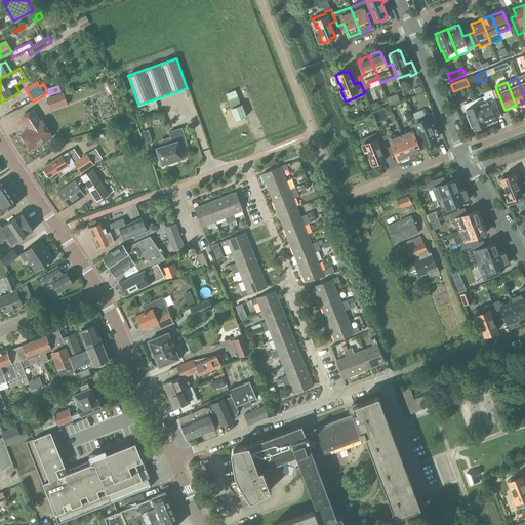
[(491,90),(484,93),(485,96),(475,101),(485,126),(496,121),(492,110),(497,108),(491,90)]
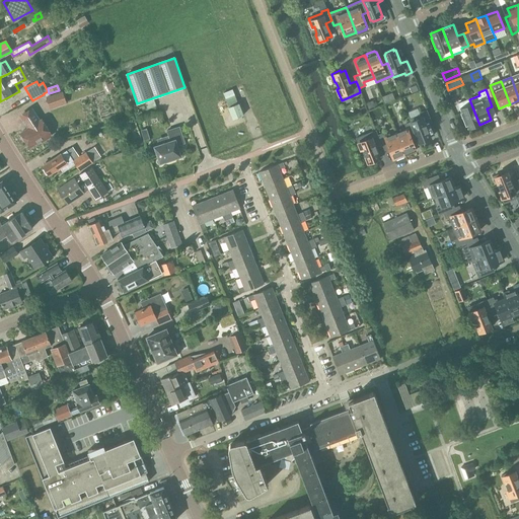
[(66,103),(62,92),(47,97),(50,105),(51,108),(66,103)]
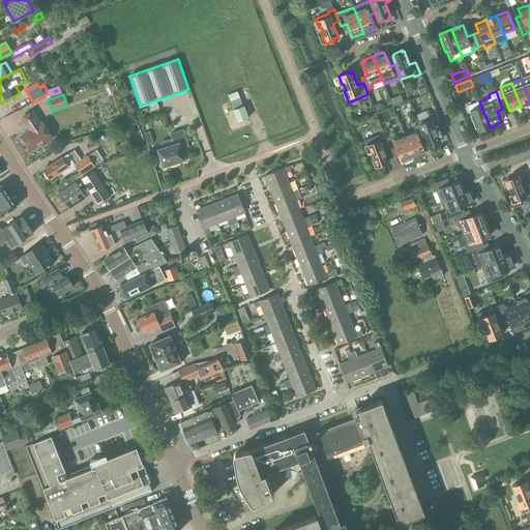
[(490,127),(479,101),(468,106),(471,115),(476,128),(476,127),(478,131),(490,127)]
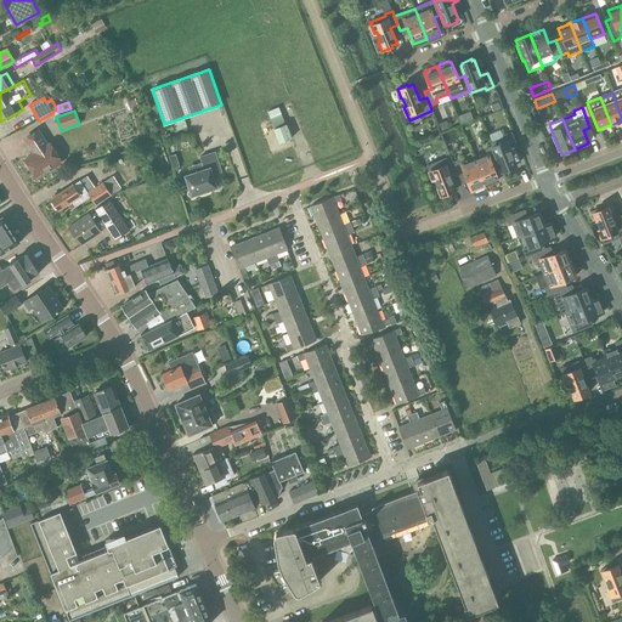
[(286,124),(275,129),(281,143),(292,139),(286,124)]
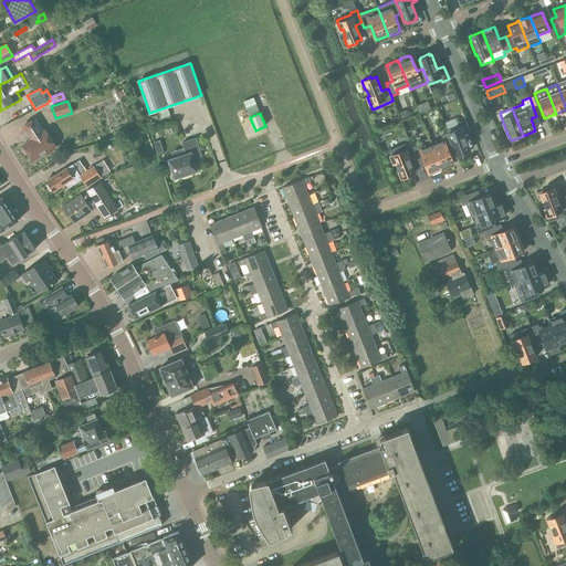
[(395,125),(401,122),(399,116),(392,118),(395,125)]
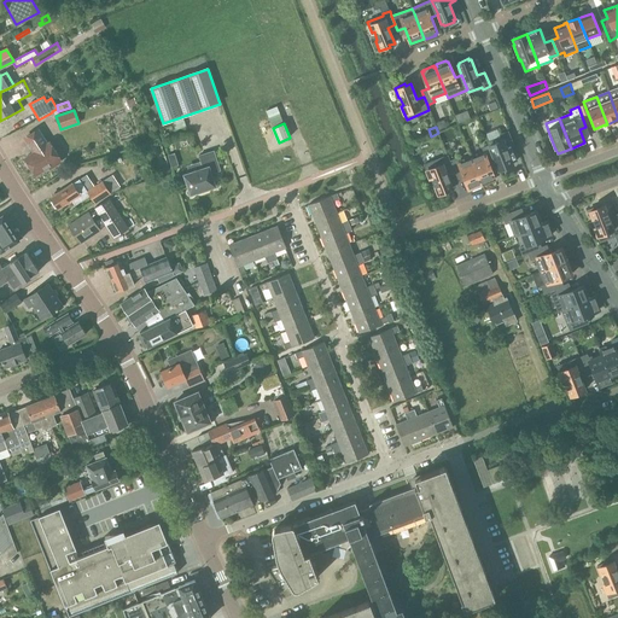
[(47,144),(38,130),(25,139),(34,151),(34,152),(25,158),(27,161),(25,163),(28,167),(30,167),(36,175),(50,167),(51,168),(60,162),(58,161),(60,159),(50,143),(47,144)]
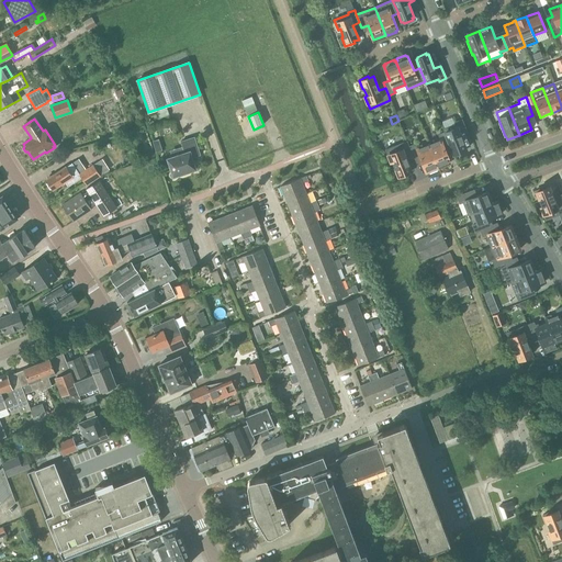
[(450,145),(453,155),(454,154),(456,154),(456,155),(464,152),(464,150),(467,149),(460,135),(467,133),(462,120),(456,122),(456,124),(444,130),(445,132),(446,132),(450,145)]
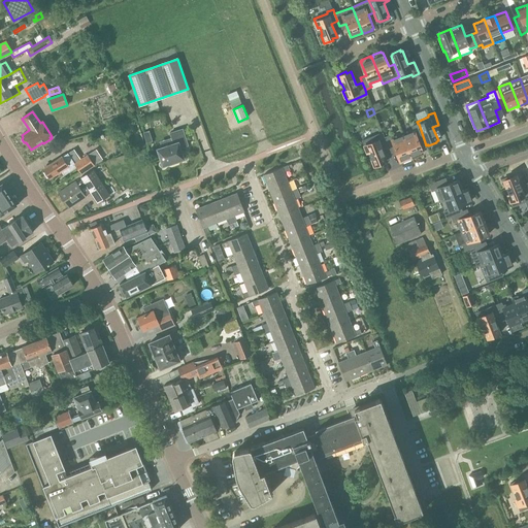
[(418,138),(423,136),(419,124),(418,124),(413,127),(414,129),(402,134),(411,157),(413,157),(414,158),(422,155),(421,153),(423,153),(420,144),(418,138)]
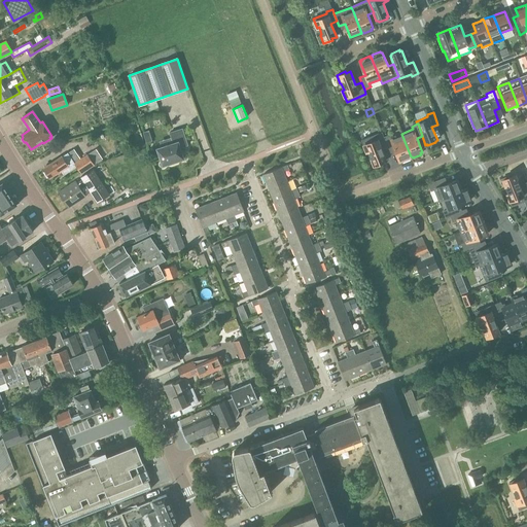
[(161,147),(157,149),(163,166),(183,159),(180,148),(187,145),(182,129),(170,133),(171,137),(173,144),(161,147)]
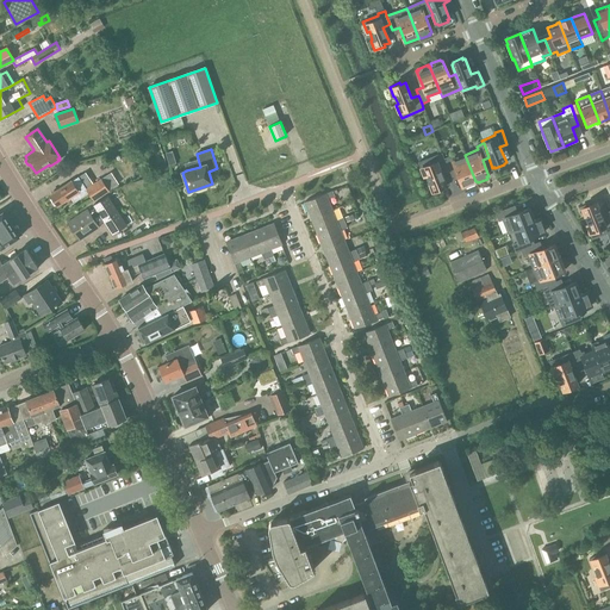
[(166,154),(169,166),(175,163),(172,151),(166,154)]
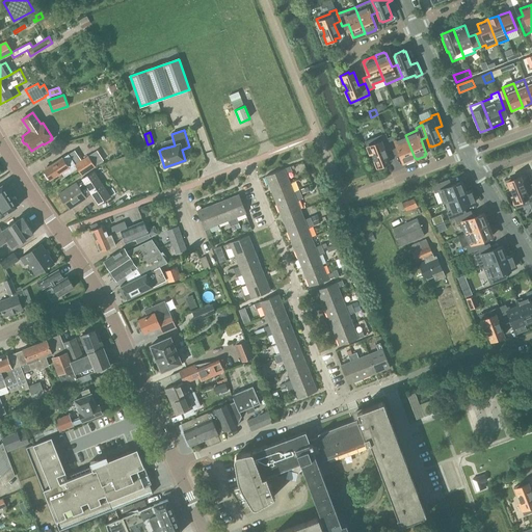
[(383,149),(390,147),(387,139),(384,134),(366,141),(370,153),(372,153),(374,159),(373,160),(376,168),(386,165),(384,164),(386,163),(389,162),(383,149)]
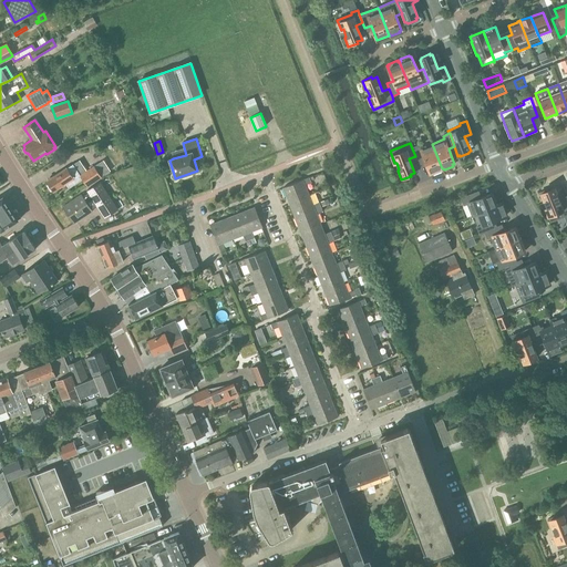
[(412,148),(415,156),(418,161),(424,158),(430,173),(432,173),(432,174),(441,171),(441,168),(442,168),(432,144),(420,148),(419,145),(412,148)]
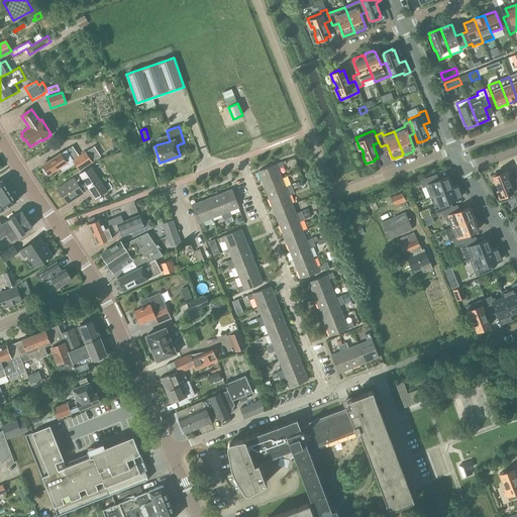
[(67,149),(42,166),(48,175),(60,168),(63,172),(76,164),(80,171),(93,162),(92,162),(100,157),(94,146),(86,151),(73,160),(67,149)]
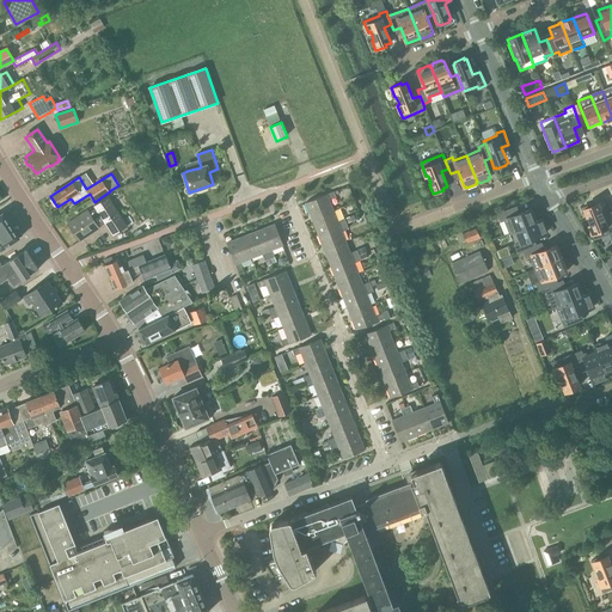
[(305,203),(312,219),(334,210),(329,200),(336,196),(334,191),(305,203)]
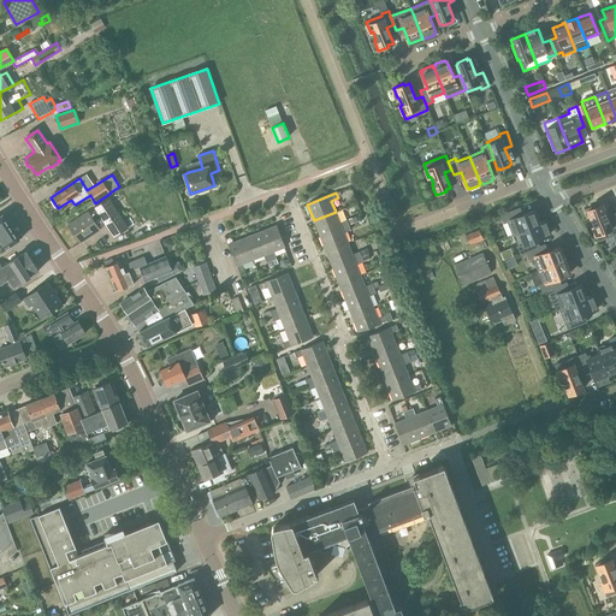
[(88,212),(69,225),(81,243),(100,230),(98,226),(104,223),(113,237),(129,227),(118,212),(113,214),(110,209),(114,206),(108,197),(98,206),(94,207),(95,209),(89,213),(88,212)]
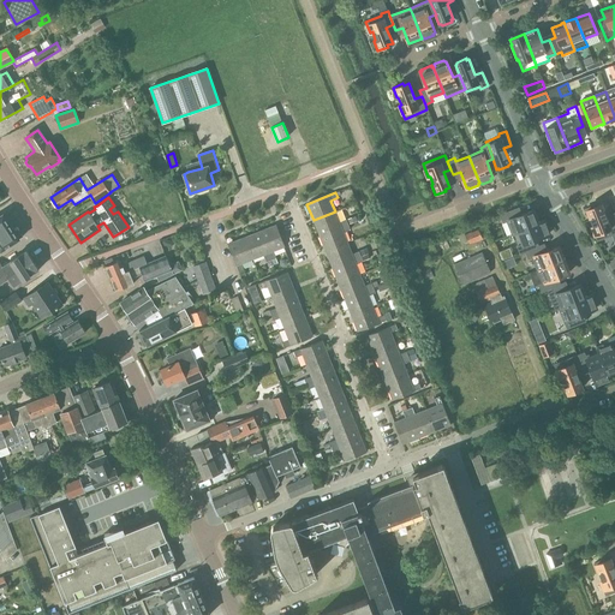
[(595,206),(585,209),(589,219),(590,219),(593,227),(591,227),(597,240),(614,233),(614,220),(614,218),(607,220),(601,204),(596,207),(595,206)]
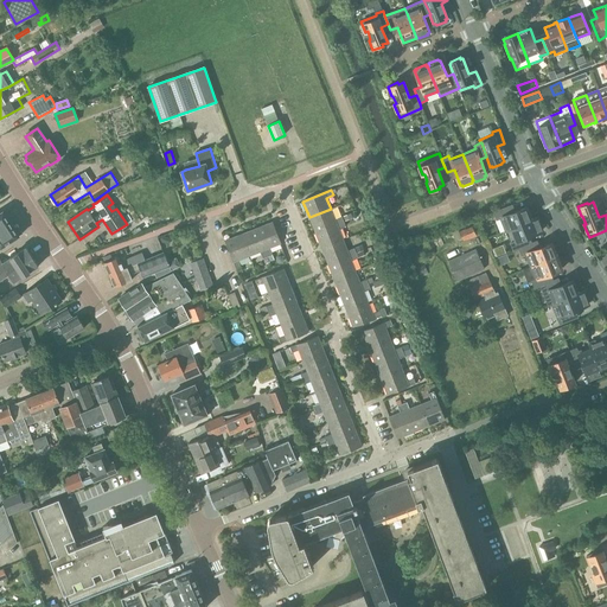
[(508,230),(511,229),(531,221),(531,219),(526,208),(511,213),(508,206),(494,212),(497,219),(500,218),(505,231),(508,230)]
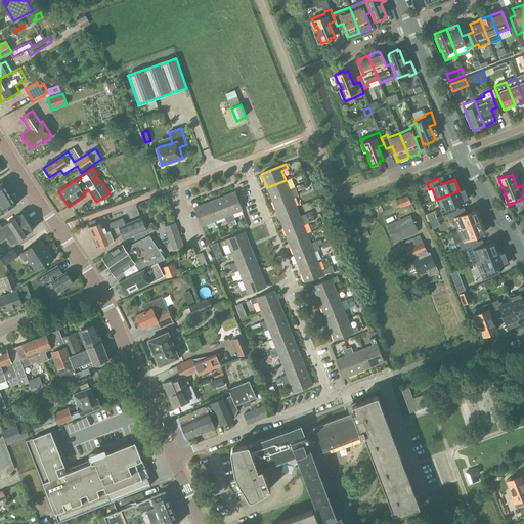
[(286,180),(267,187),(272,201),(297,191),(295,187),(289,189),(286,180)]
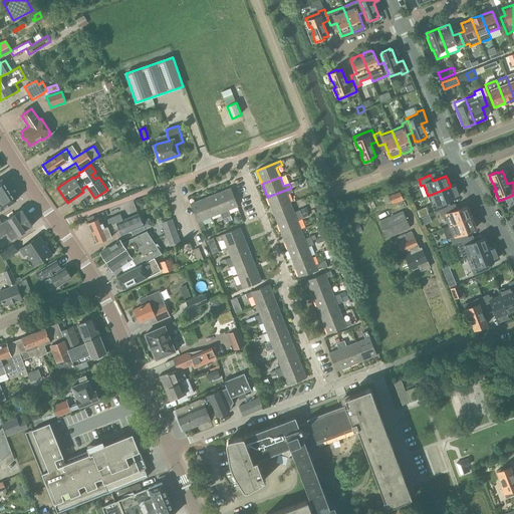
[(14,190),(11,192),(3,180),(0,181),(0,210),(19,198),(14,190)]
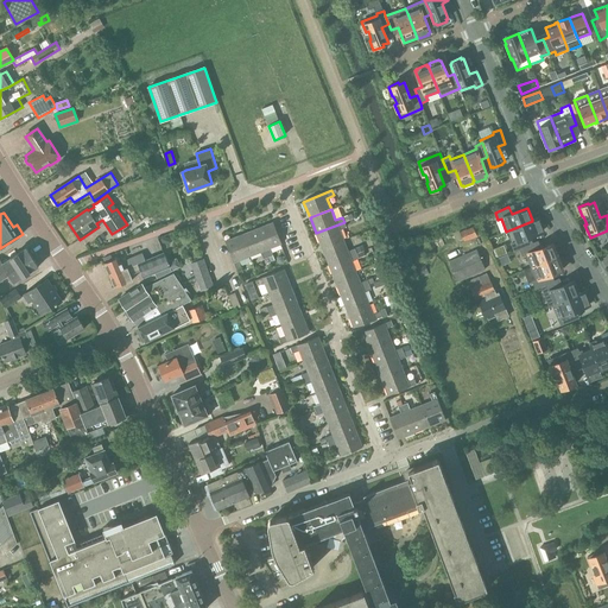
[(529,245),(526,239),(542,232),(540,230),(542,229),(538,220),(537,221),(536,219),(532,220),(532,221),(512,229),(517,241),(512,244),(514,251),(520,248),(529,245)]
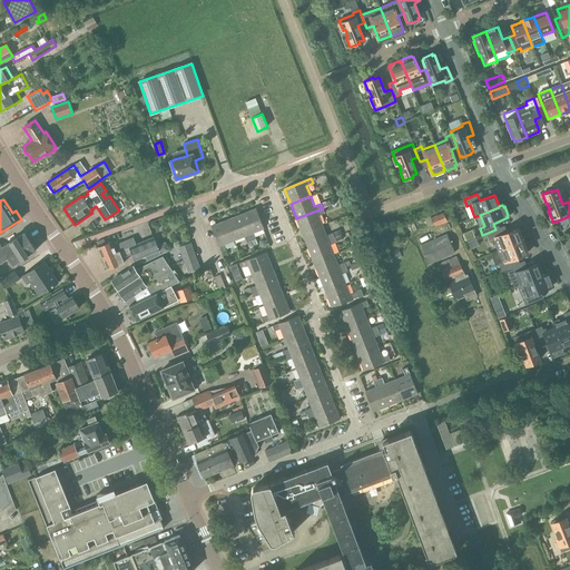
[(241,215),(253,246),(257,244),(255,239),(256,239),(253,233),(264,228),(256,208),(241,215)]
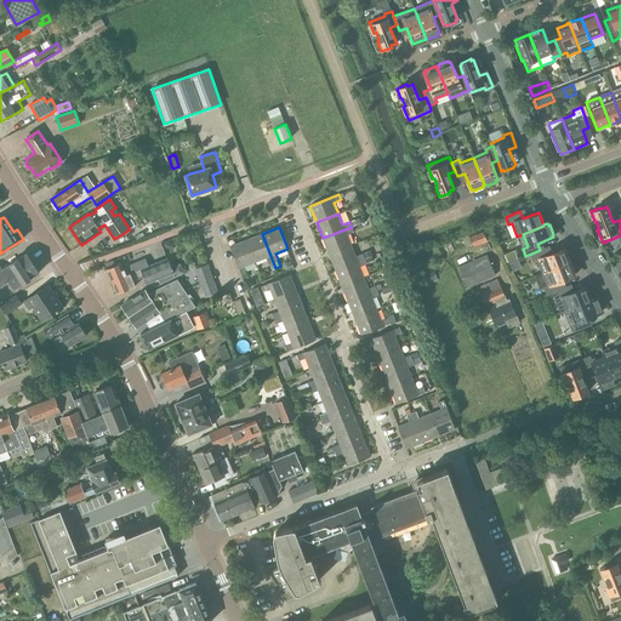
[(352,227),(323,238),(329,255),(351,245),(347,234),(353,232),(352,227)]
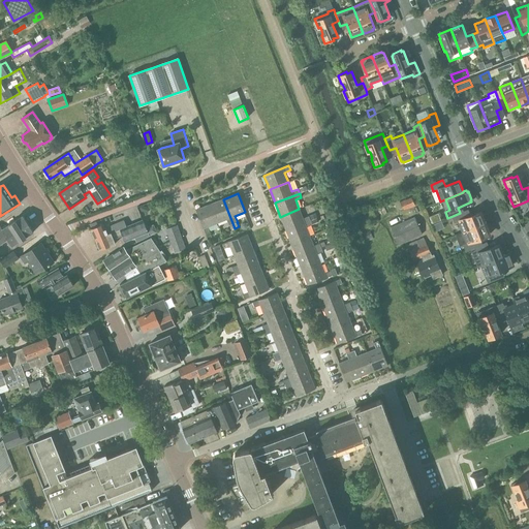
[(397,210),(402,208),(404,210),(415,206),(411,197),(400,201),(399,199),(394,201),(397,210)]
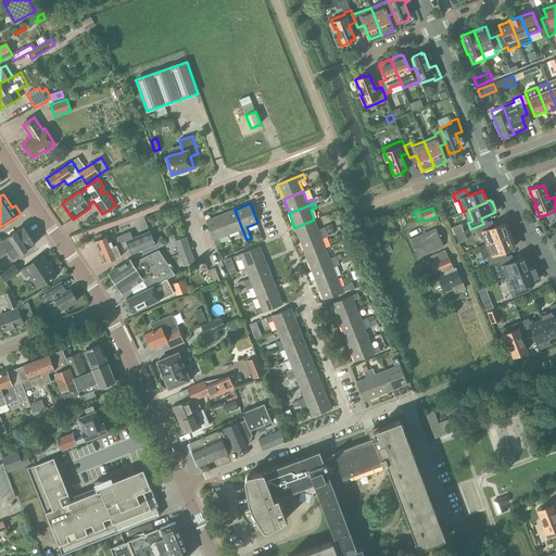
[(235,210),(220,215),(228,235),(238,230),(241,237),(242,241),(247,240),(235,210)]
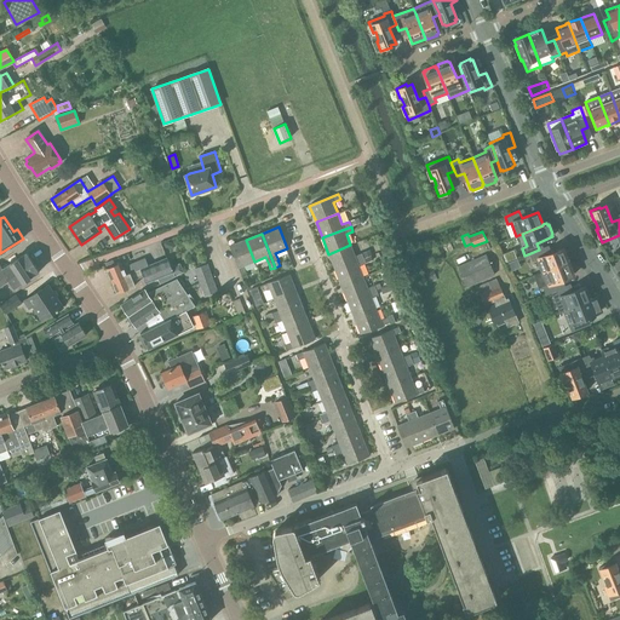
[(254,262),(246,240),(229,246),(237,268),(241,275),(246,273),(244,265),(254,262)]
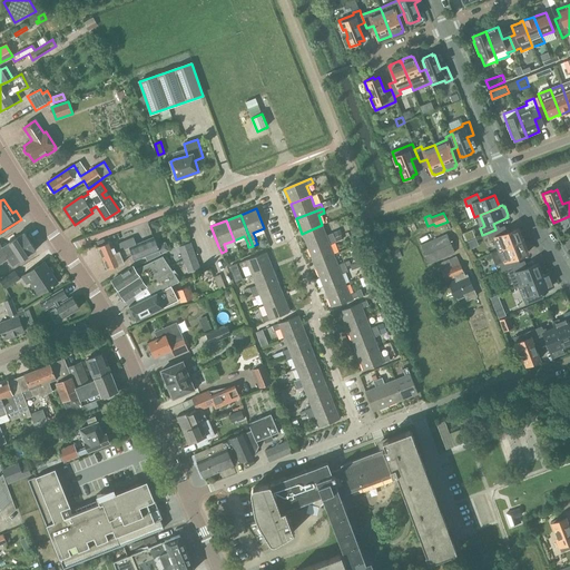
[(322,225),(302,234),(307,248),(334,237),(333,233),(326,235),(322,225)]
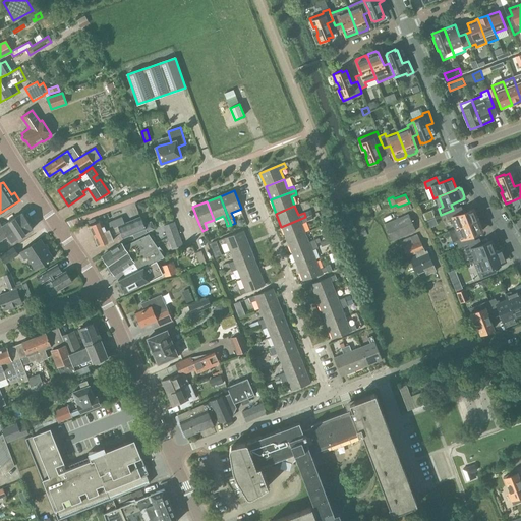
[(453,217),(457,228),(477,220),(477,219),(478,218),(475,210),(474,211),(473,209),(460,214),(457,209),(453,210),(446,213),(448,219),(453,217)]
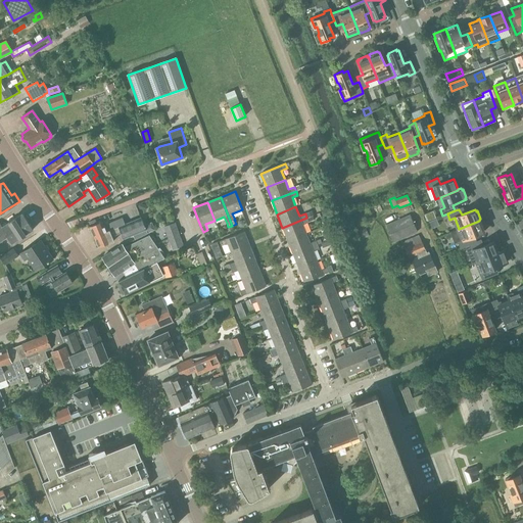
[(0,241),(6,238),(10,244),(12,243),(33,230),(22,214),(2,227),(0,224),(0,241)]
